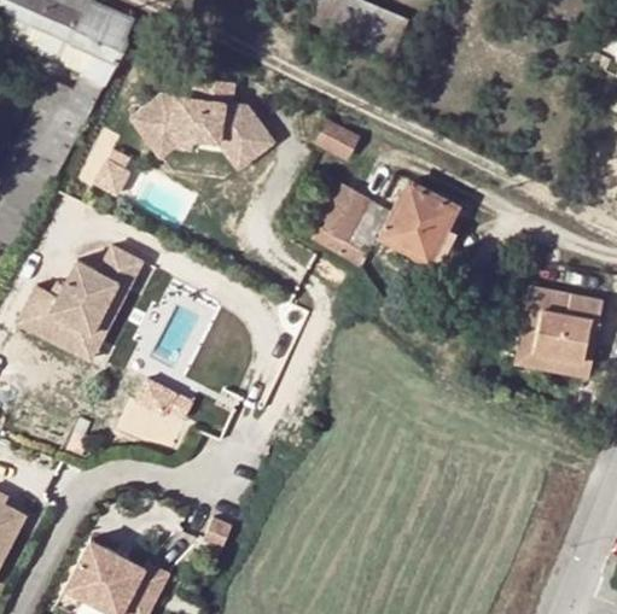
[(69,98),(47,87),(39,100),(0,174),(0,243),(17,252),(114,68),(124,47),(122,40),(129,22),(88,4),(79,0),(0,0),(0,16),(17,24),(70,47),(91,57),(80,80),(69,98)]
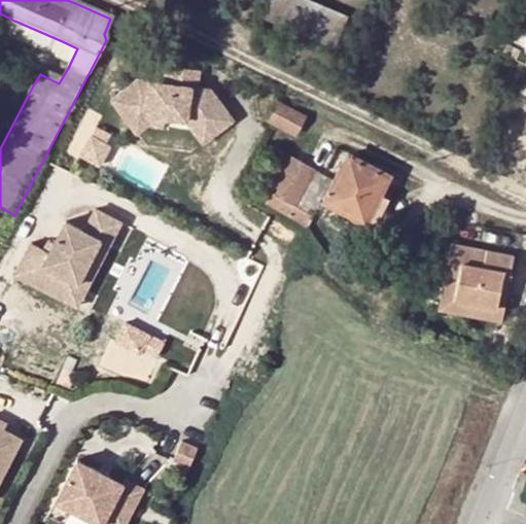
[(274,0),(264,0),(261,7),(270,11),(274,0)]
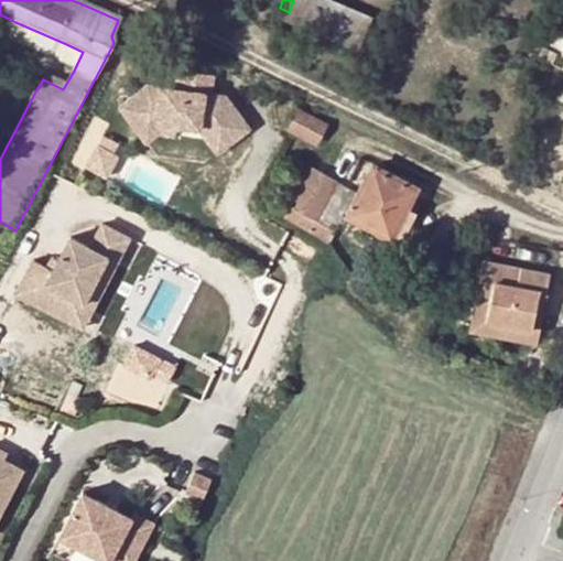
[(325,0),(293,0),(289,12),(284,21),(357,52),(370,20),(325,0)]
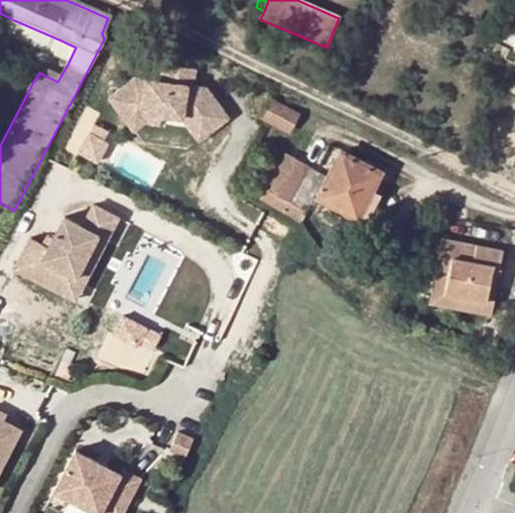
[(0,25),(9,30),(14,20),(0,13),(0,25)]
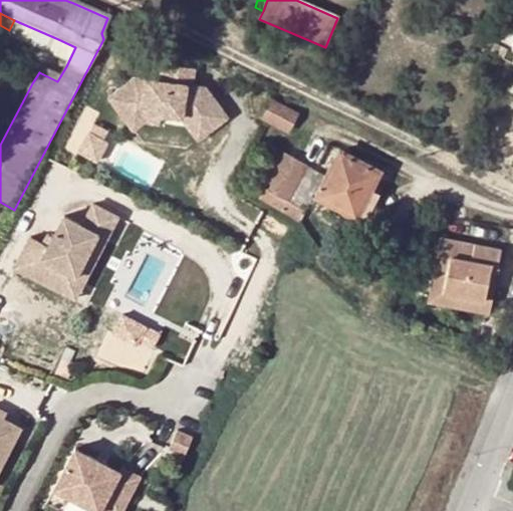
[(58,39),(14,20),(9,30),(5,40),(29,50),(34,41),(45,47),(42,56),(66,66),(75,47),(58,39)]
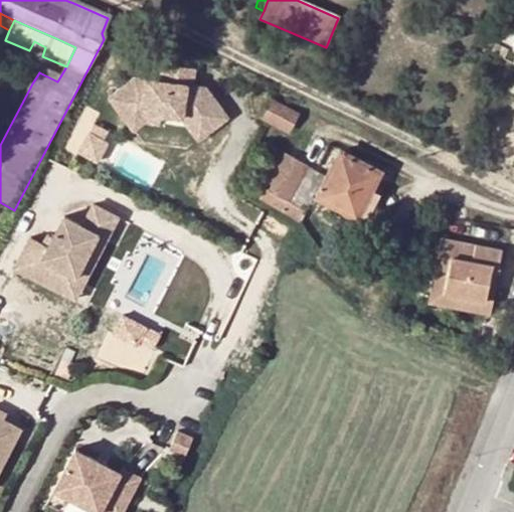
[(160,112),(186,116),(205,119),(221,107),(208,88),(199,86),(202,69),(171,63),(169,81),(134,76),(109,94),(127,121),(142,110),(160,112)]
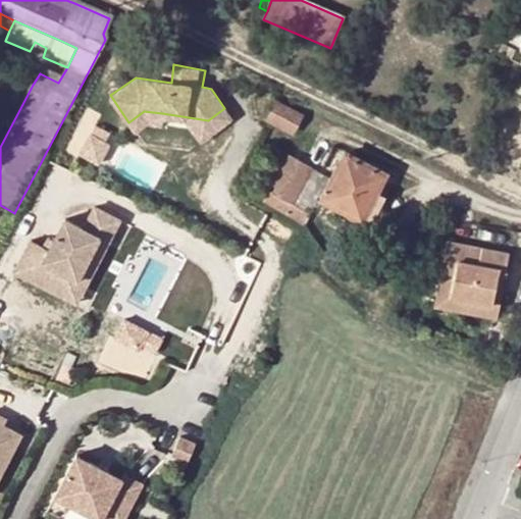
[(22,79),(33,85),(40,73),(29,68),(22,79)]
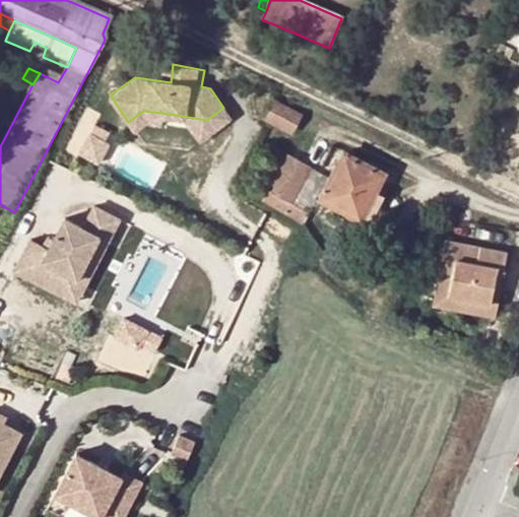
[(289,135),(299,118),(272,103),(262,120),(289,135)]
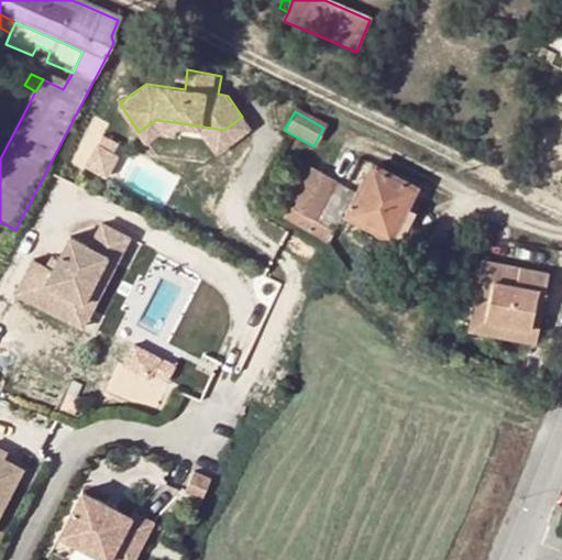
[(242,117),(224,130),(204,127),(210,140),(218,155),(252,131),(242,117)]
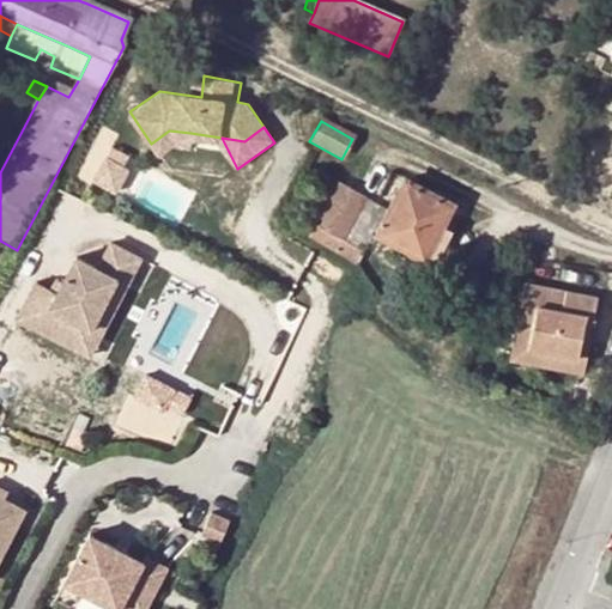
[(169,131),(151,144),(159,154),(174,146),(189,145),(191,133),(169,131)]
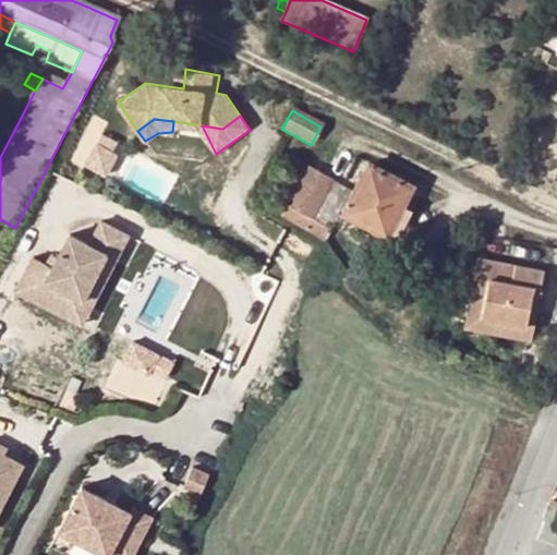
[(342,214),(385,237),(404,202),(411,189),(368,166),(358,185),(342,214)]
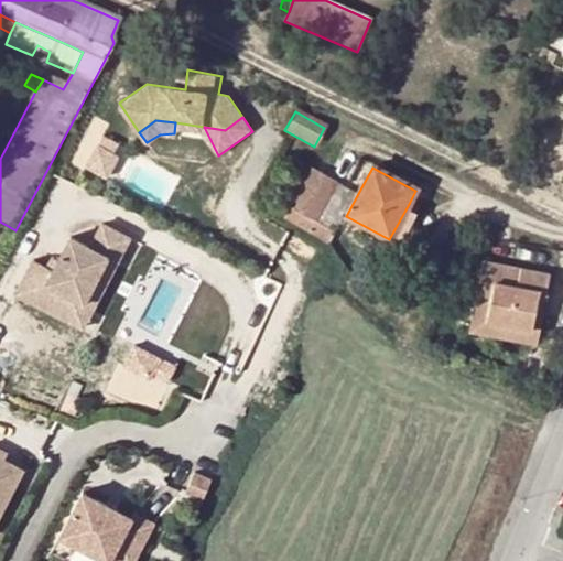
[(315,224),(335,183),(310,170),(307,175),(290,211),(315,224)]
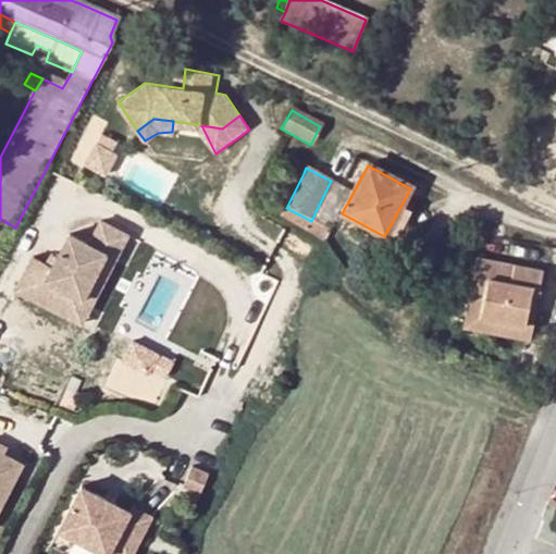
[(350,192),(331,181),(311,221),(286,208),(283,212),(281,218),(324,241),(350,192)]
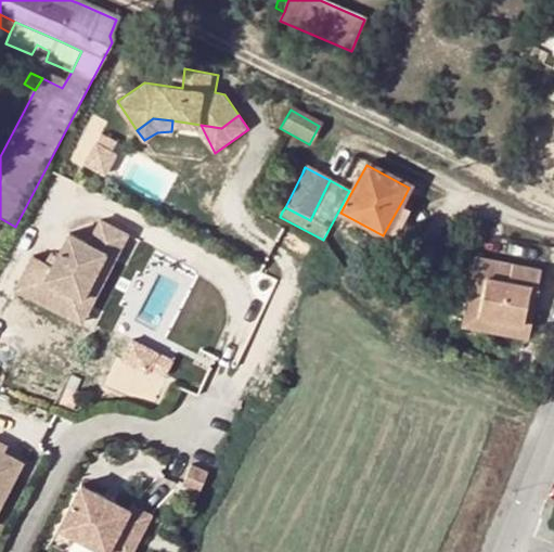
[(414,207),(402,201),(383,235),(396,242),(414,207)]
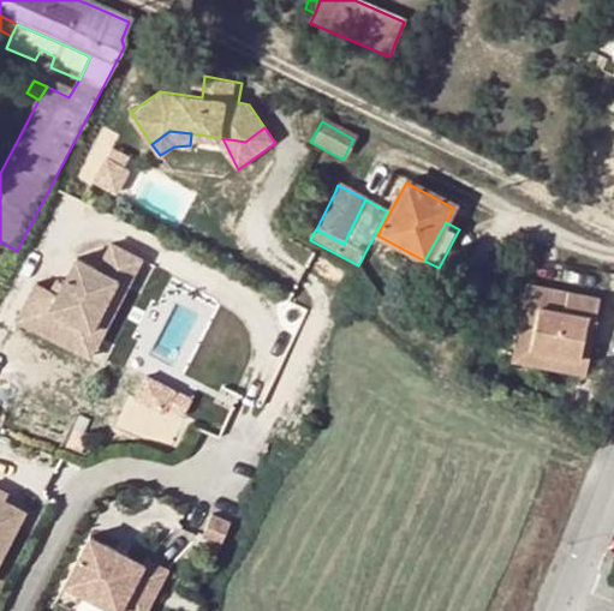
[(37,285),(18,322),(94,361),(106,339),(93,331),(119,280),(132,287),(144,262),(112,245),(100,270),(77,259),(59,294),(37,285)]
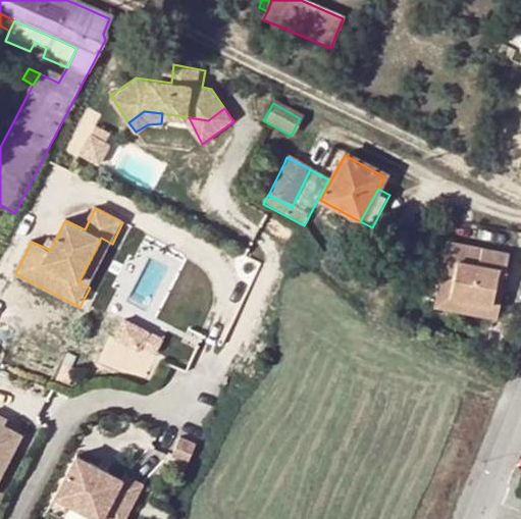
[(112,244),(101,238),(79,281),(90,288),(112,244)]
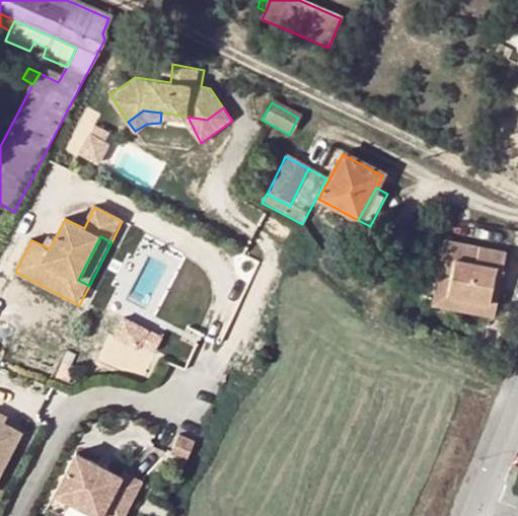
[(446,240),(443,259),(456,261),(450,294),(498,303),(508,252),(446,240)]
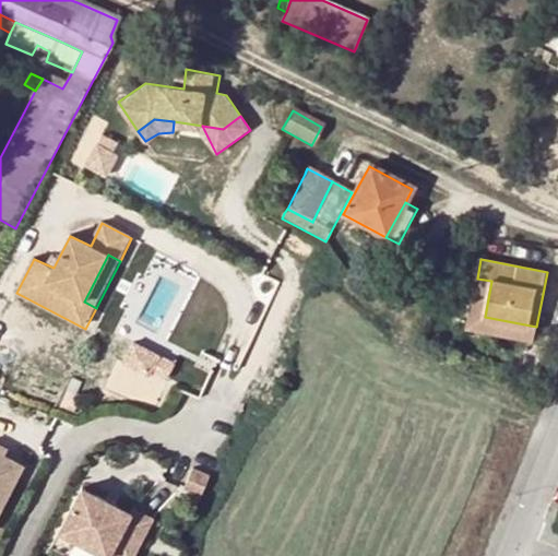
[(533,340),(536,327),(485,317),(491,281),(477,279),(467,327),(533,340)]
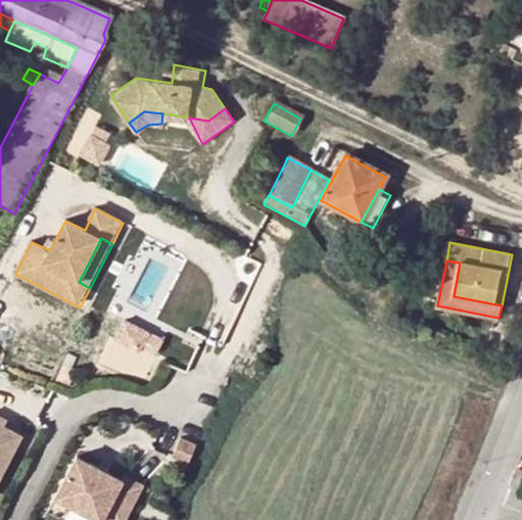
[(157,358),(167,339),(125,319),(115,337),(157,358)]
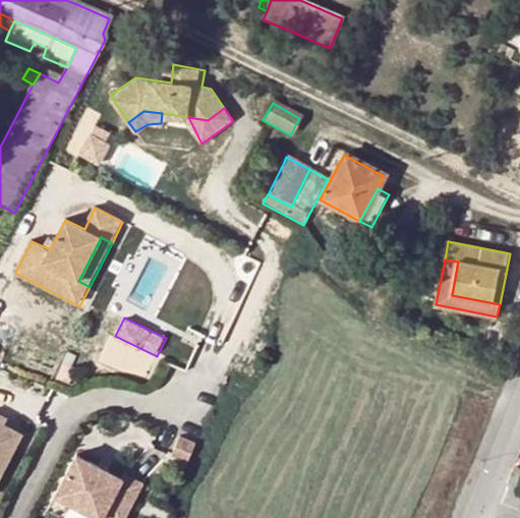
[(8,419),(0,414),(0,421),(6,425),(8,419)]
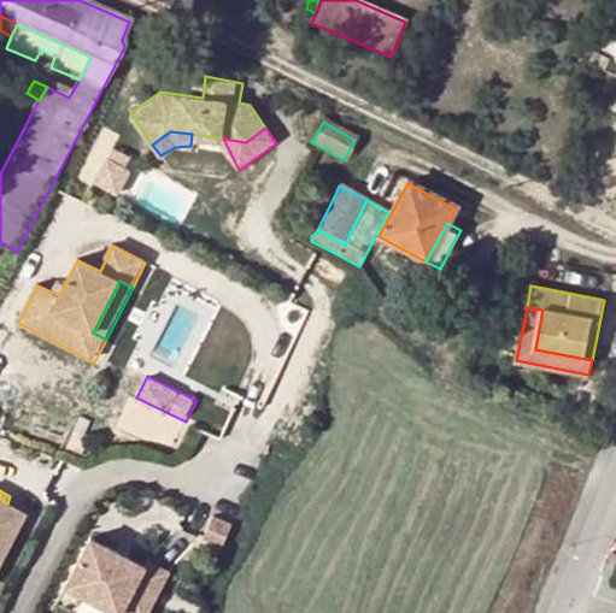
[(0,565),(27,513),(7,504),(0,499),(0,565)]
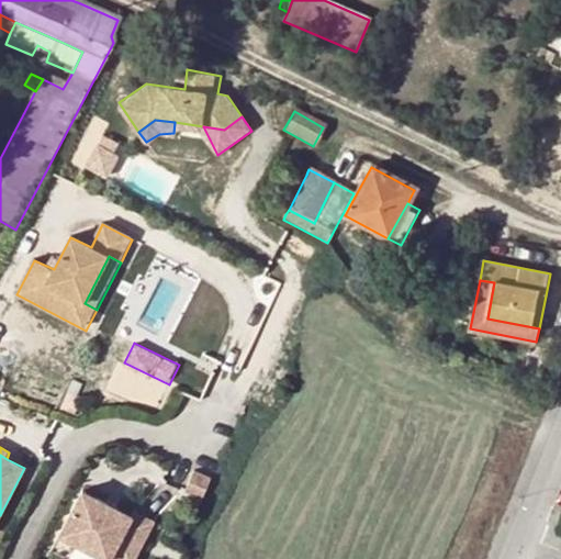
[(133,517),(83,492),(60,536),(105,558),(113,558),(113,557),(115,558),(135,558),(155,523),(135,513),(133,517)]
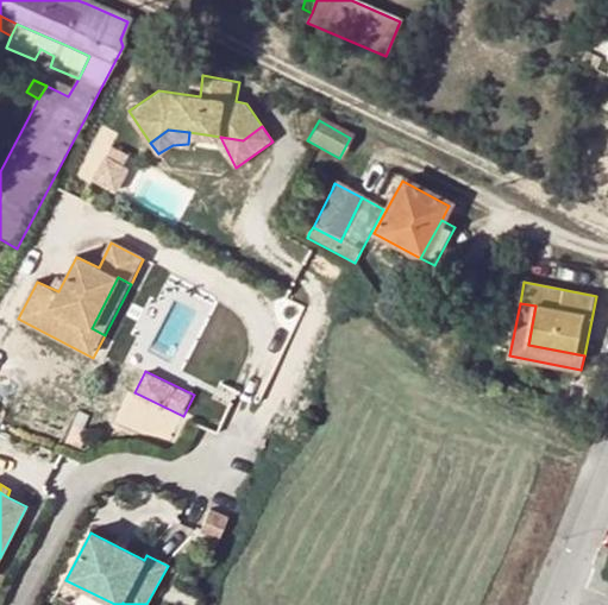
[(175,583),(192,591),(196,580),(181,572),(175,583)]
